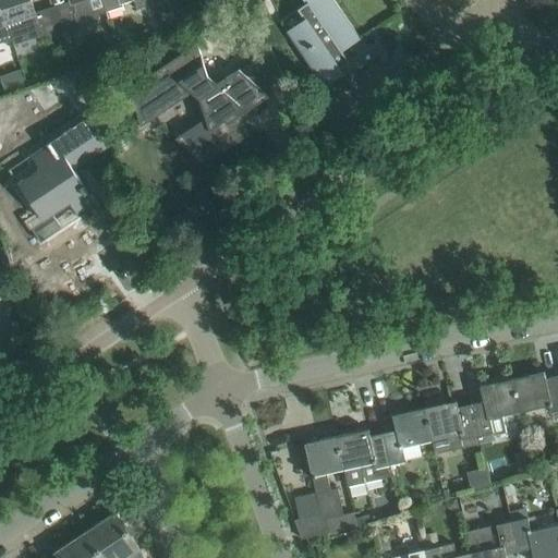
[(0,0),(0,2),(7,24),(12,39),(14,44),(39,35),(43,46),(48,44),(51,52),(67,48),(62,34),(52,8),(35,12),(31,0),(0,0)]
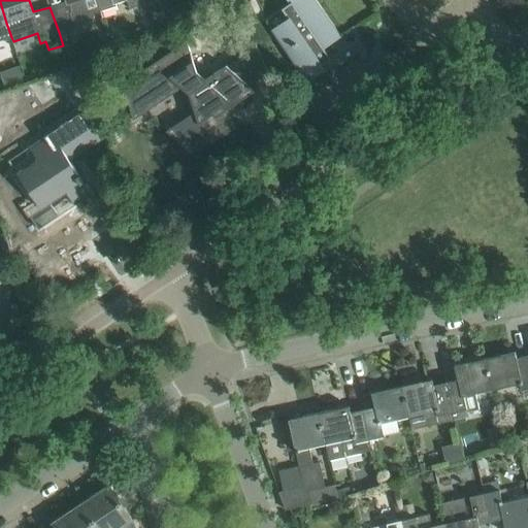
[(96,0),(67,0),(68,1),(50,7),(59,32),(93,22),(95,11),(99,10),(96,0)]
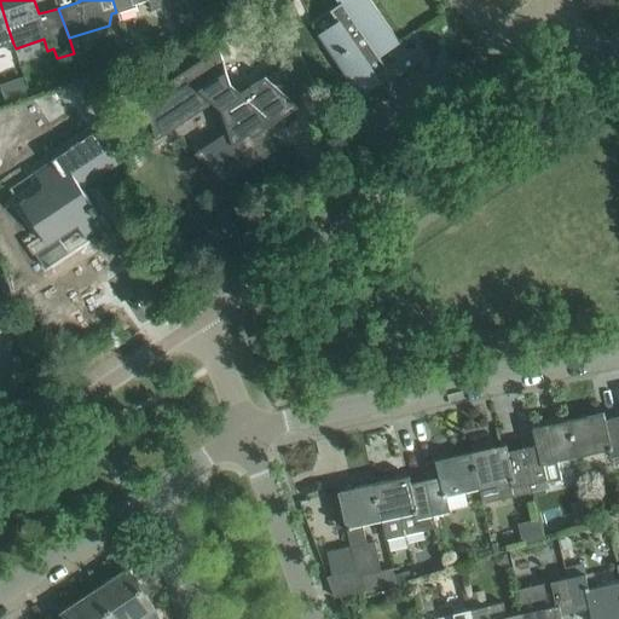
[(113,0),(116,12),(150,1),(152,11),(173,4),(171,0),(113,0)]
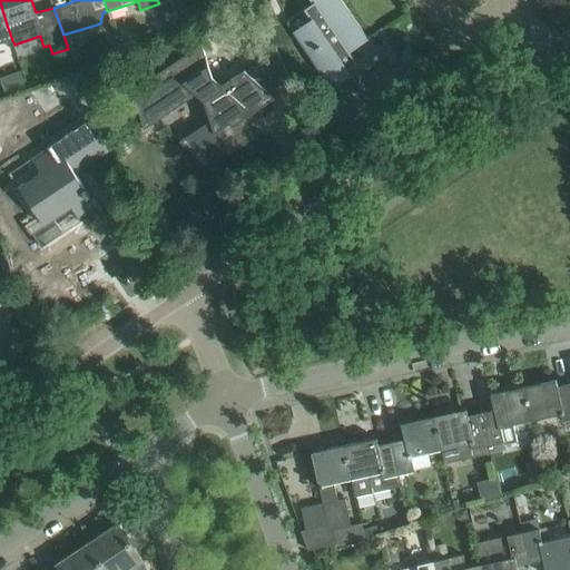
[(311,0),(313,3),(286,22),(332,89),(353,75),(349,67),(346,68),(345,67),(354,61),(355,62),(353,64),(355,66),(357,64),(350,52),(369,40),(341,0),(311,0)]
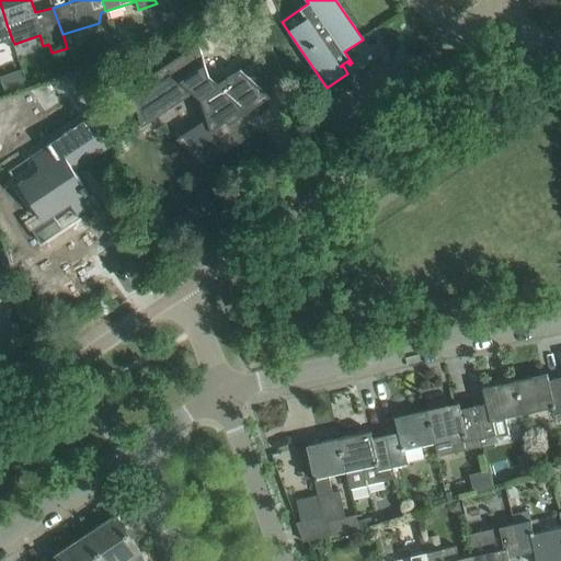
[(0,43),(12,39),(7,24),(0,2),(0,43)]
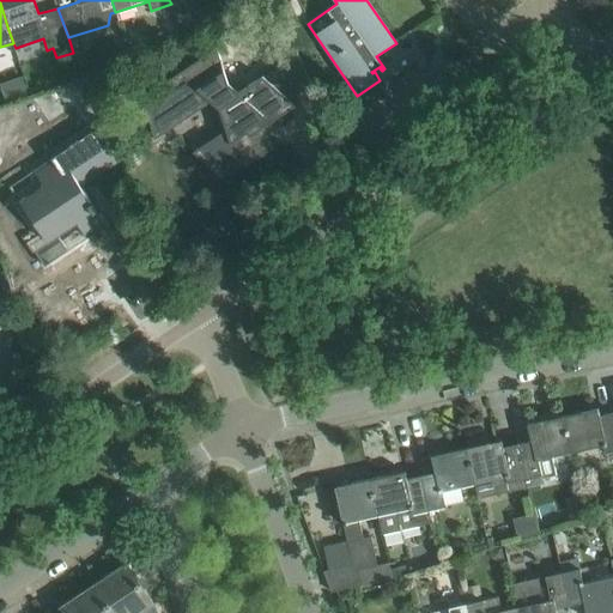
[(155,138),(212,102),(219,109),(226,131),(199,150),(225,174),(268,144),(261,122),(313,89),(303,67),(295,55),(240,92),(226,83),(224,72),(222,73),(216,49),(144,98),(155,138)]
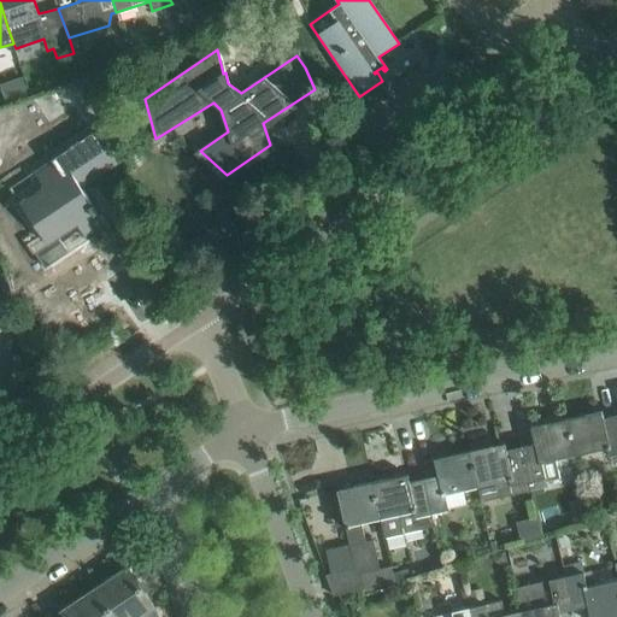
[(60,153),(35,170),(46,186),(22,201),(36,224),(50,244),(78,224),(88,239),(107,225),(81,187),(115,165),(110,146),(99,129),(62,156),(60,153)]
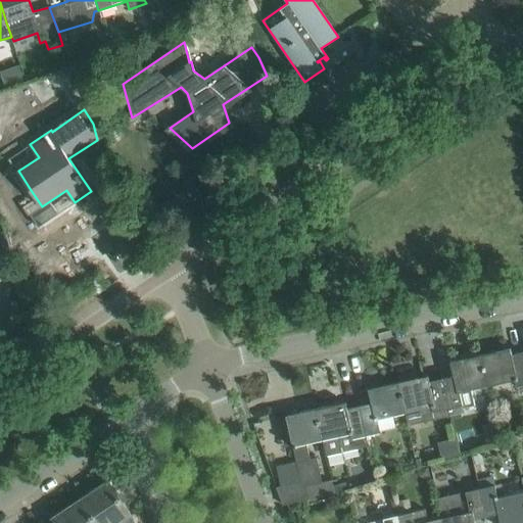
[(522,351),(512,354),(511,348),(480,355),(487,386),(515,380),(516,386),(522,384),(522,351)]
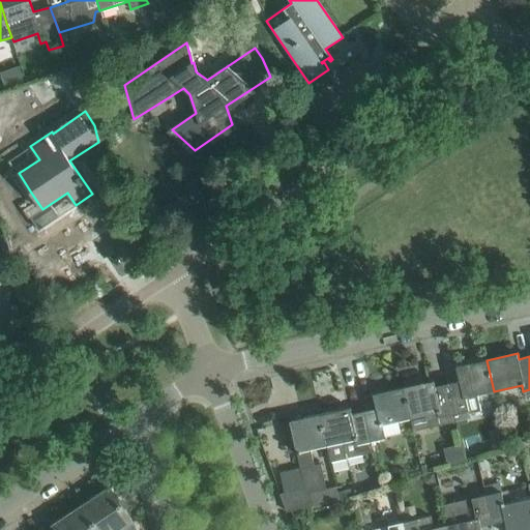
[(457,366),(459,379),(460,381),(447,384),(455,421),(471,417),(470,413),(481,410),(478,394),(494,391),(487,360),(457,366)]
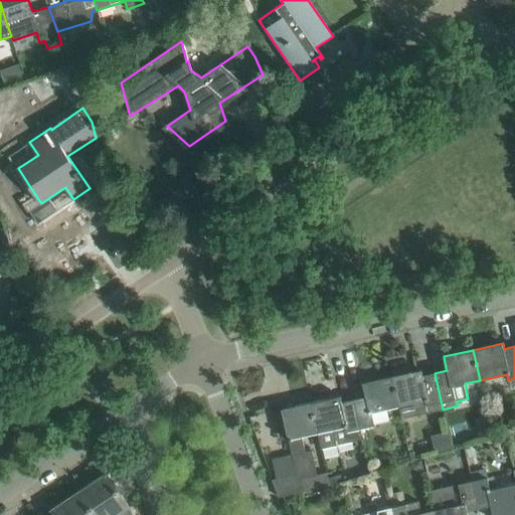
[(423,376),(421,370),(392,376),(398,406),(414,403),(417,414),(443,409),(435,373),(423,376)]
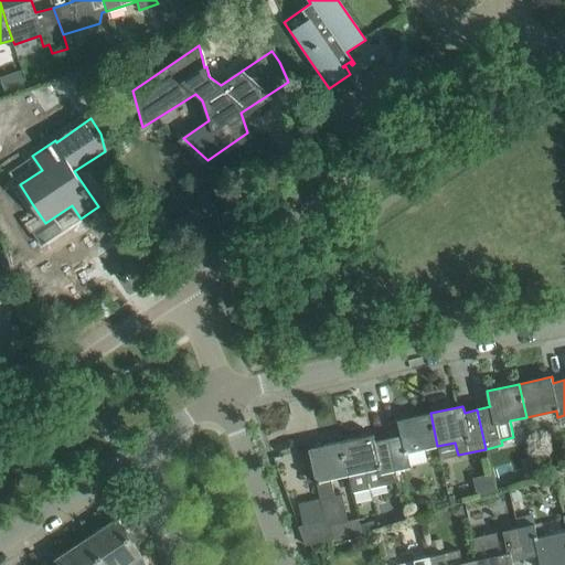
[(397,420),(401,433),(401,435),(388,438),(395,471),(412,467),(428,464),(425,449),(437,446),(430,413),(397,420)]
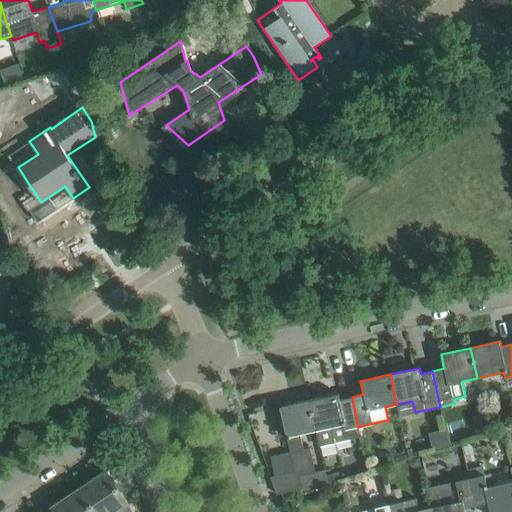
[(340,400),(339,394),(309,400),(316,431),(319,446),(360,437),(358,427),(352,397),(340,400)]
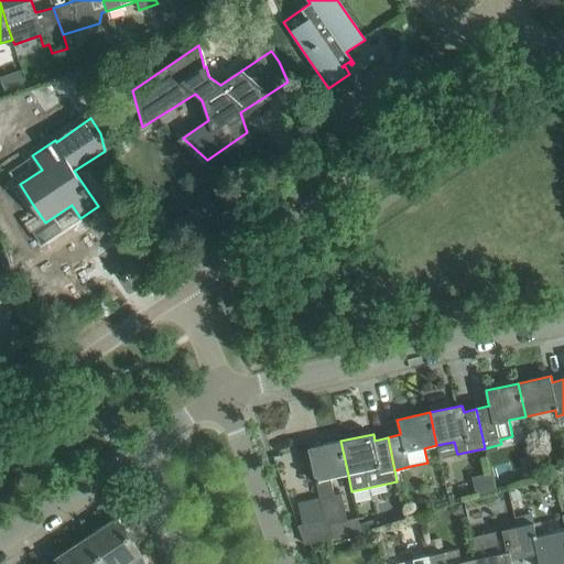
[(348,475),(340,441),(308,448),(320,498),(335,495),(332,478),(348,475)]
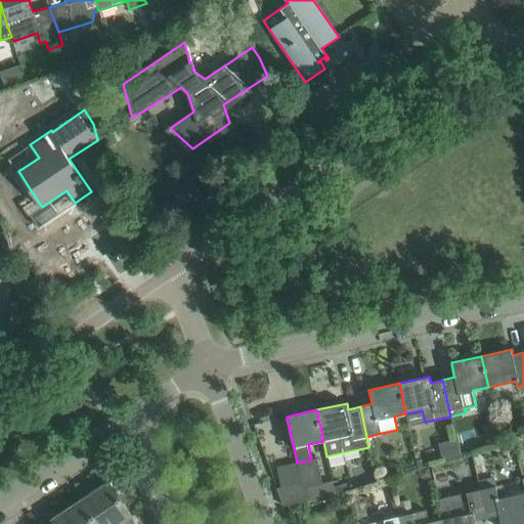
[(310,500),(335,494),(333,487),(332,481),(306,486),(310,500)]
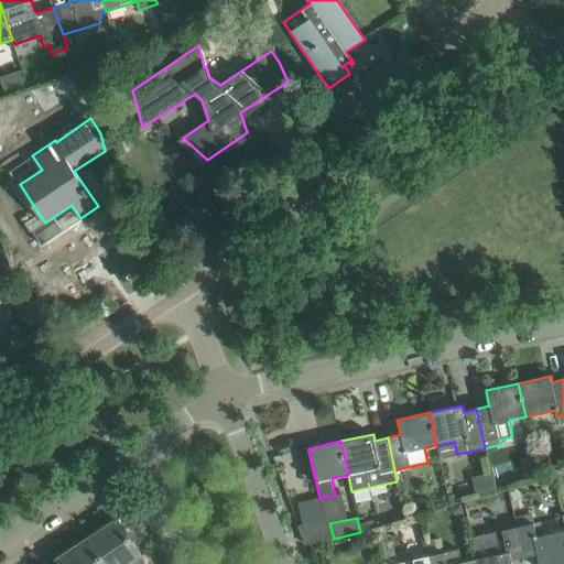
[(117,519),(102,529),(105,531),(89,542),(105,563),(143,563),(141,554),(117,519)]
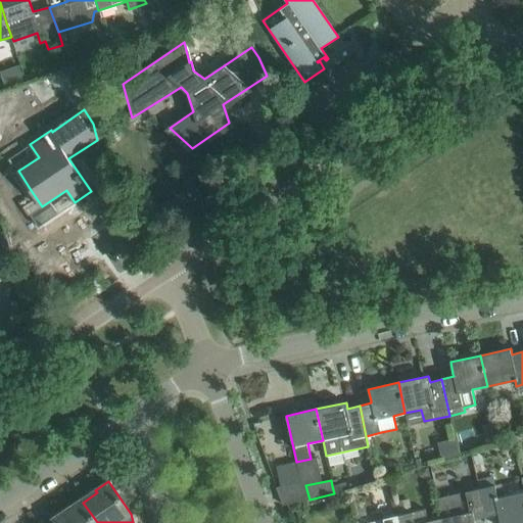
[(345,483),(332,486),(334,493),(346,490),(345,483)]
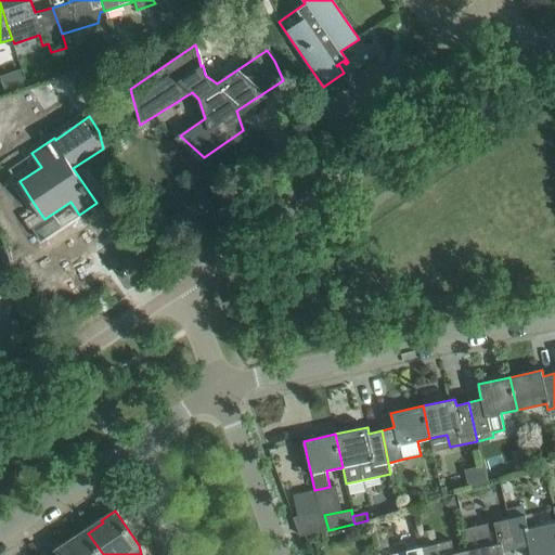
[(554,554),(554,520),(528,527),(526,514),(510,518),(516,547),(529,545),(530,554),(554,554)]
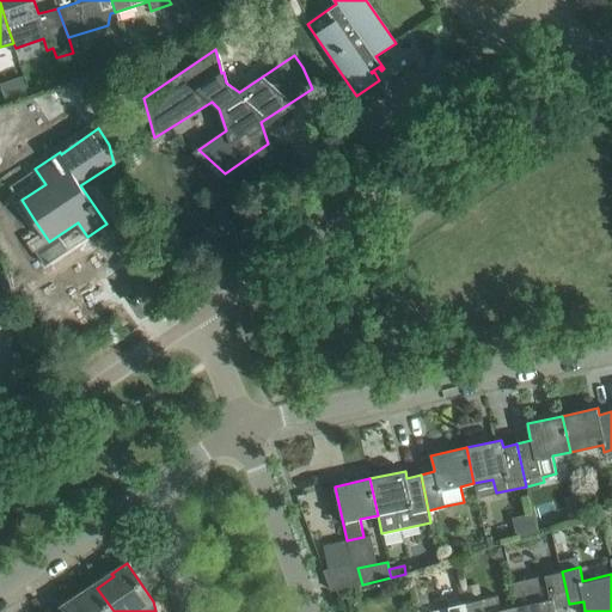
[(562,571),(545,575),(550,600),(537,603),(518,607),(519,611),(556,611),(555,607),(569,604),(562,571)]
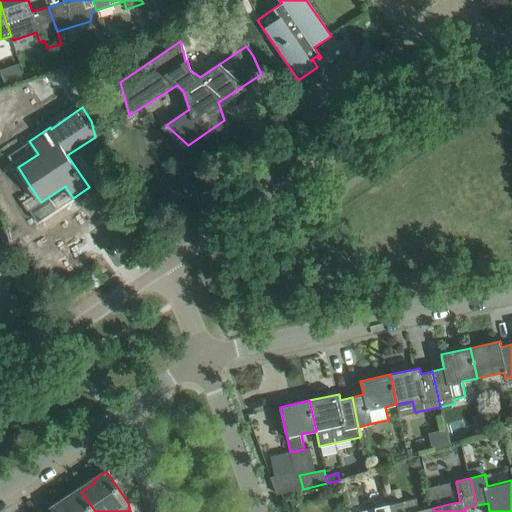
[(400,488),(386,491),(389,505),(404,502),(400,488)]
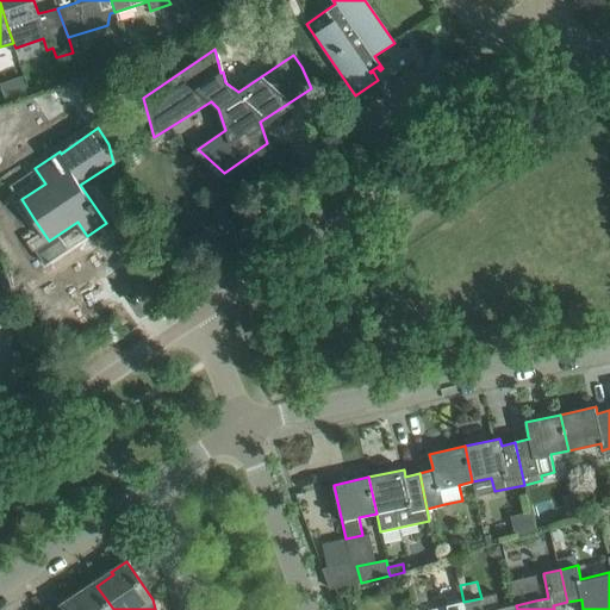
[(79,593),(63,604),(67,609),(113,609),(97,586),(80,597),(79,593)]
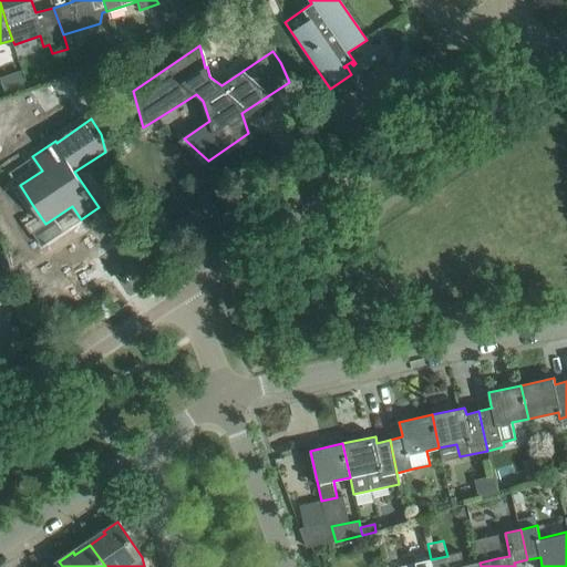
[(461,553),(447,556),(431,559),(432,566),(481,566),(480,563),(463,566),(461,553)]
